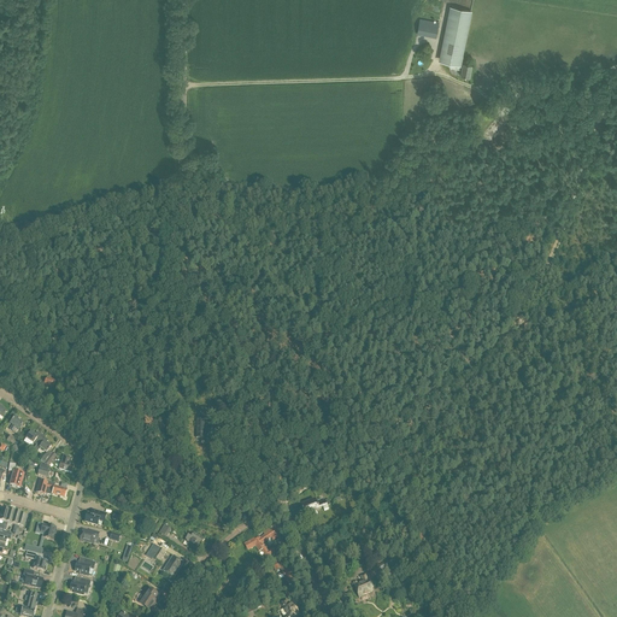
[(439,60),(462,65),(472,11),(450,6),(439,60)]
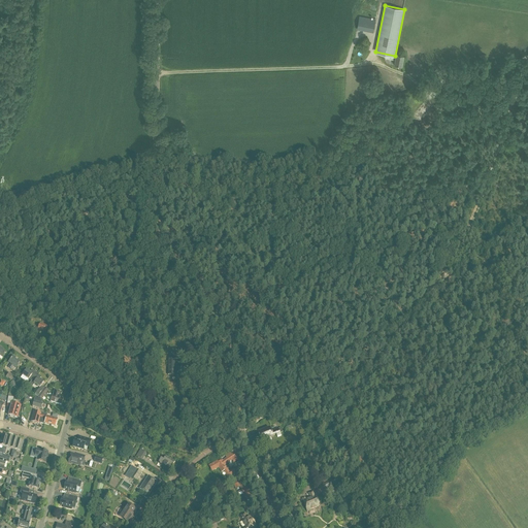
[(357,28),(374,31),(376,20),(359,17),(357,28)]
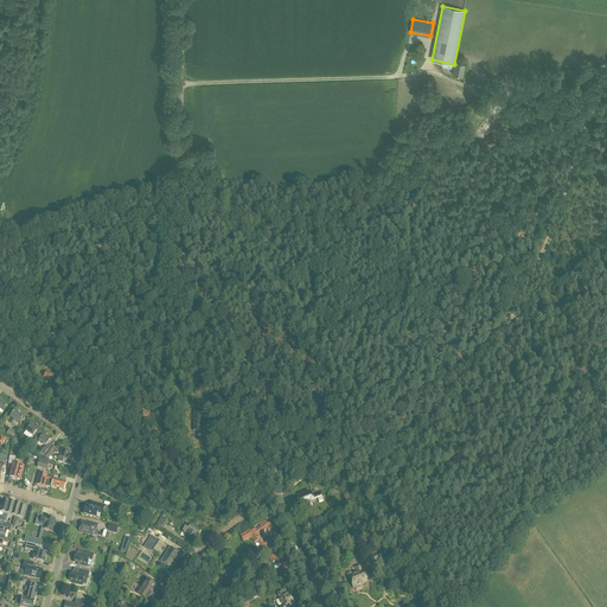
[(465,64),(457,63),(454,75),(462,76),(465,64)]
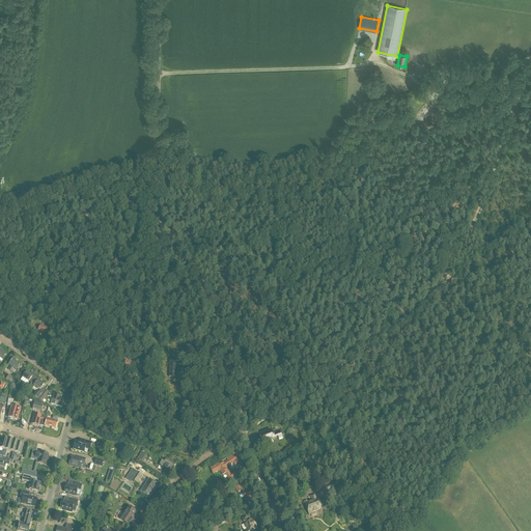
[(37,331),(46,334),(48,328),(39,326),(37,331)]
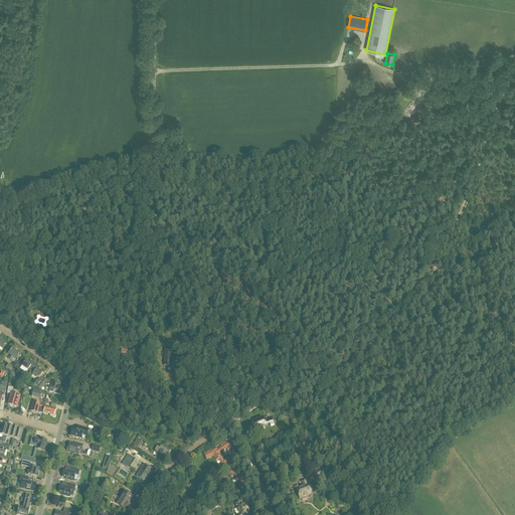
[(7,359),(11,361),(13,357),(16,359),(20,353),(17,351),(16,351),(15,350),(12,348),(8,354),(10,355),(7,359)]
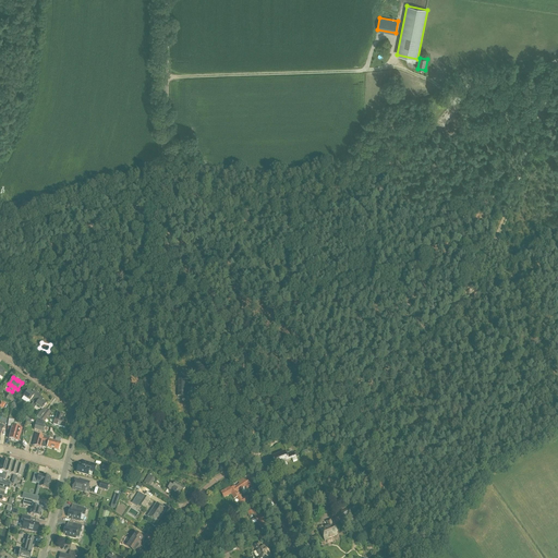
[(32,399),(34,401),(38,396),(34,391),(32,393),(27,390),(23,397),(29,401),(32,399)]
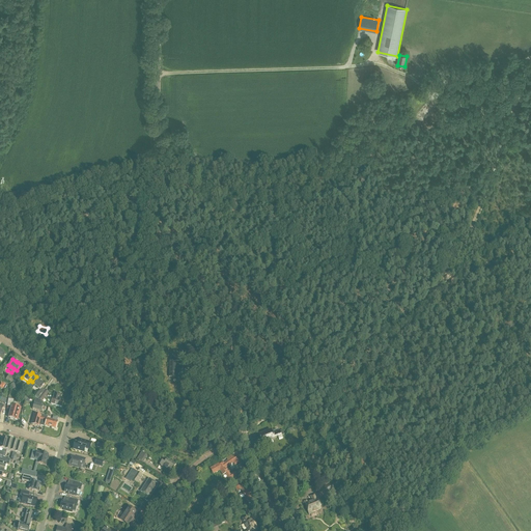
[(32,382),(29,386),(32,389),(34,386),(39,390),(44,385),(44,384),(42,382),(42,383),(39,382),(42,380),(36,376),(32,382)]
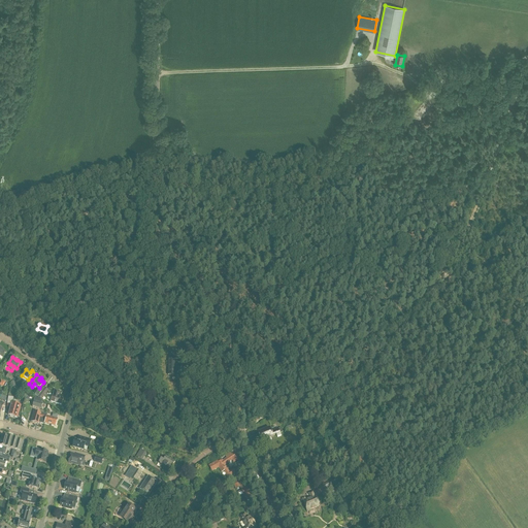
[(50,402),(61,405),(63,399),(59,397),(60,392),(54,390),(53,396),(52,396),(50,402)]
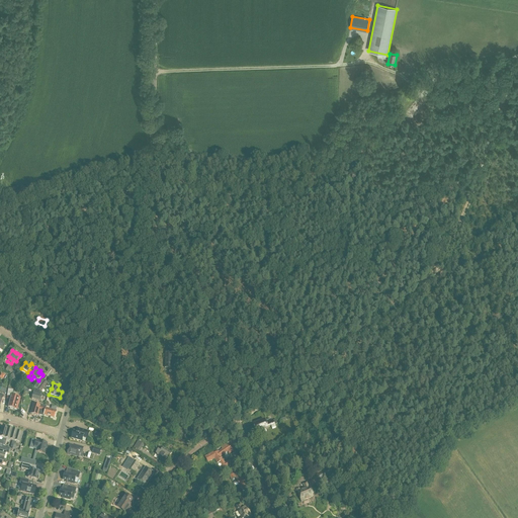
[(31,400),(39,402),(41,396),(40,396),(41,394),(39,392),(34,389),(33,391),(31,400)]
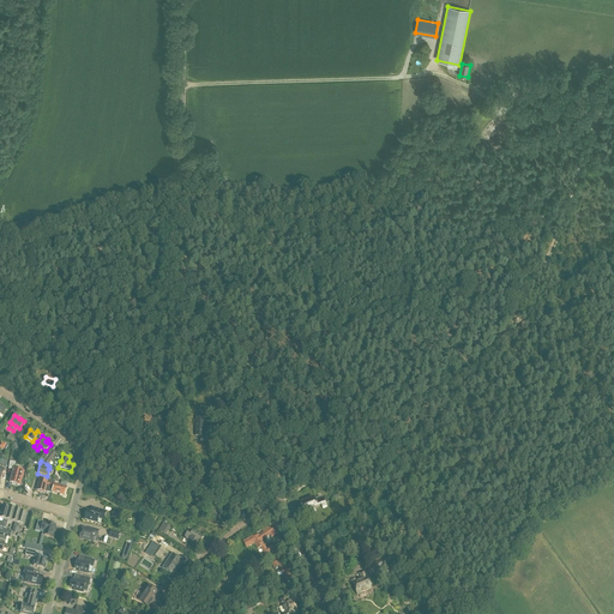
[(14,485),(19,486),(23,471),(19,470),(19,468),(14,467),(14,463),(10,462),(8,470),(11,470),(11,475),(12,475),(10,483),(12,485),(11,485),(14,486),(14,485)]
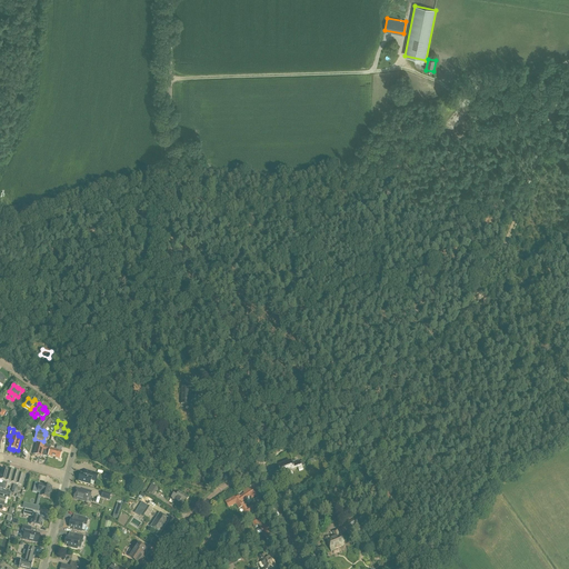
[(48,457),(49,457),(50,451),(47,450),(48,448),(49,446),(43,445),(43,446),(37,443),(33,455),(41,457),(41,456),(48,458),(48,457)]
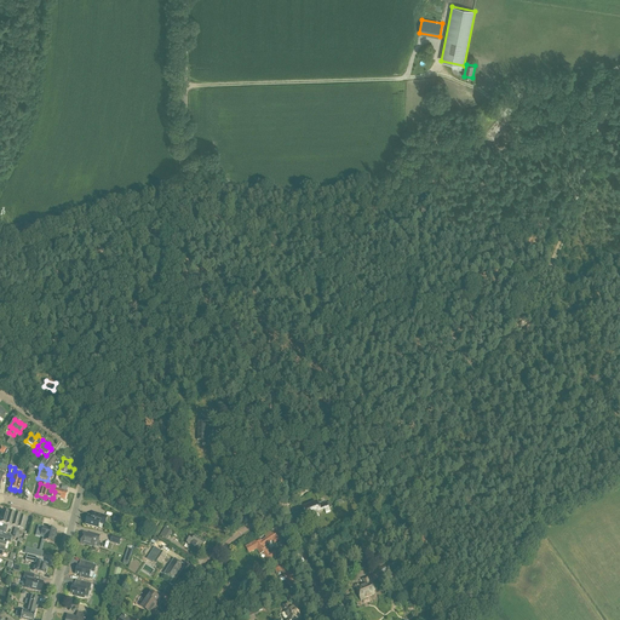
[(53,498),(64,500),(67,492),(68,488),(62,486),(61,491),(52,488),(51,491),(55,492),(53,498)]
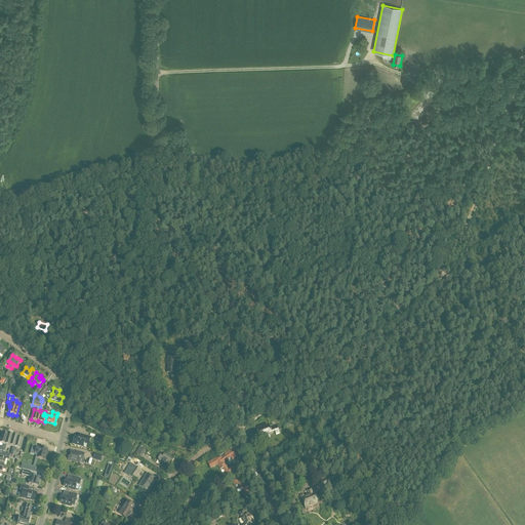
[(256,431),(259,439),(272,435),(272,434),(275,433),(276,436),(280,434),(277,426),(270,429),(269,426),(256,431)]
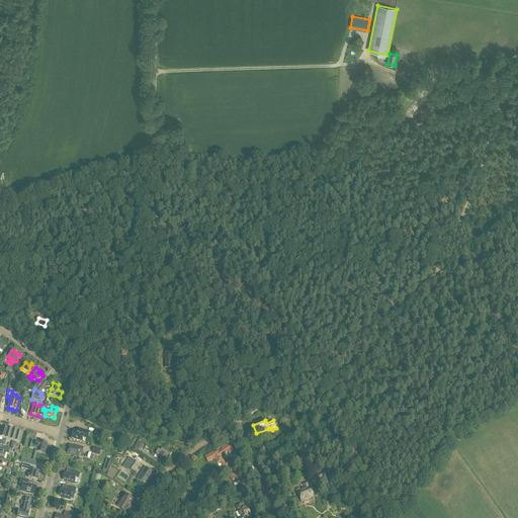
[(72,439),(82,441),(83,437),(88,438),(90,432),(78,429),(77,432),(74,431),(72,439)]
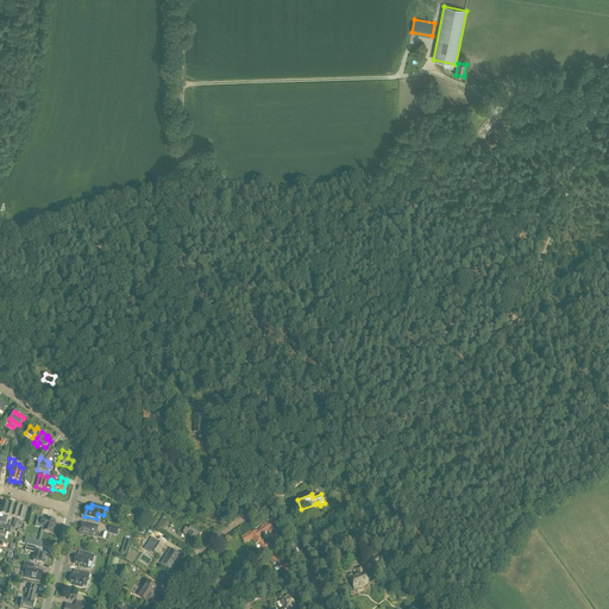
[(7,516),(11,518),(14,506),(11,506),(7,506),(2,523),(5,523),(7,516)]
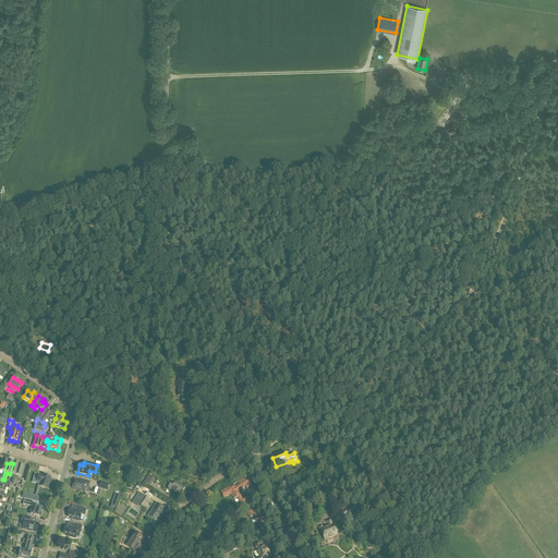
[(101,470),(113,473),(114,466),(104,463),(101,470)]
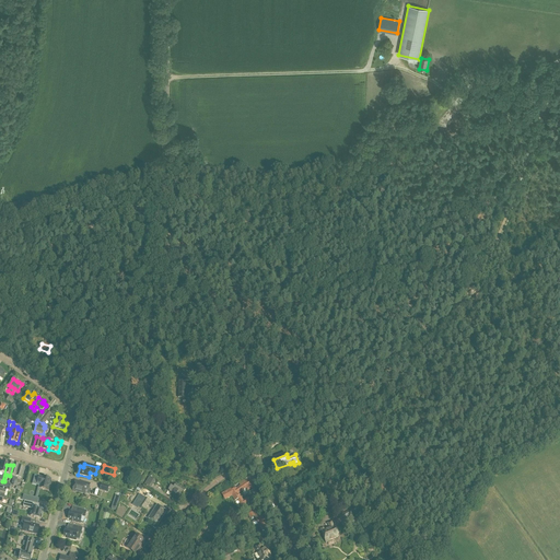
[(13,486),(16,487),(18,482),(16,481),(18,478),(21,479),(23,469),(18,468),(13,485),(13,486)]
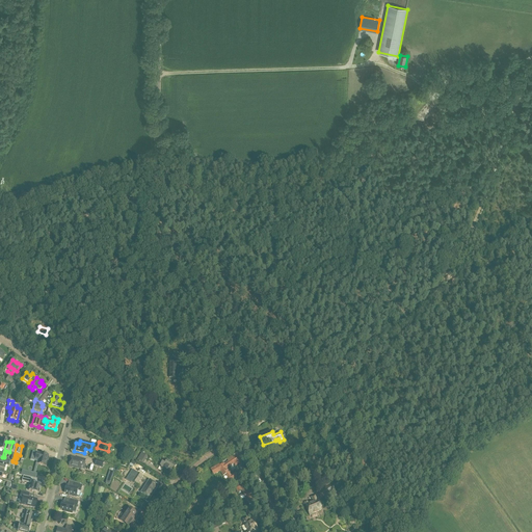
[(37,464),(46,467),(47,460),(48,461),(49,457),(47,456),(47,455),(41,453),(41,454),(36,453),(34,459),(38,460),(37,464)]
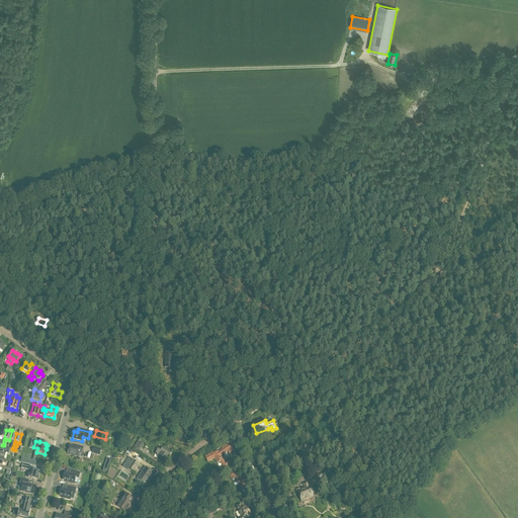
[(134,448),(140,452),(144,444),(138,441),(134,448)]
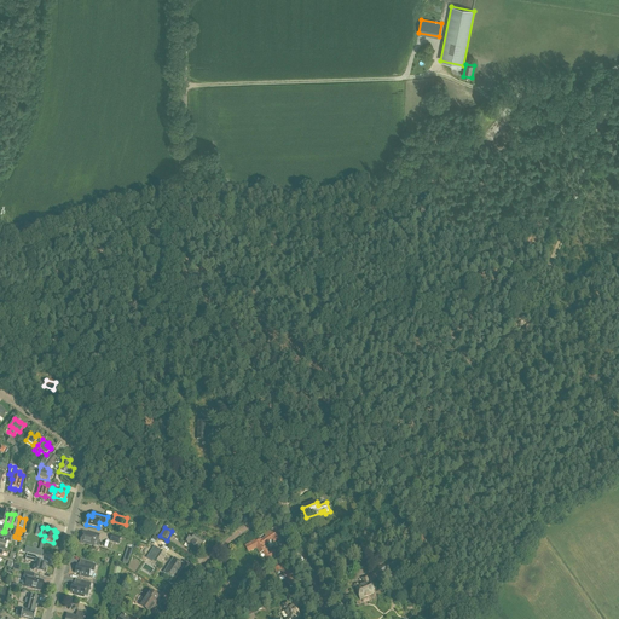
[(262,553),(267,560),(276,555),(273,550),(268,554),(264,545),(272,539),(273,541),(275,543),(279,539),(273,531),(272,531),(270,528),(262,533),(265,537),(265,538),(261,541),(261,539),(256,543),(255,541),(246,547),(249,553),(256,548),(258,549),(259,553),(260,554),(262,553)]
